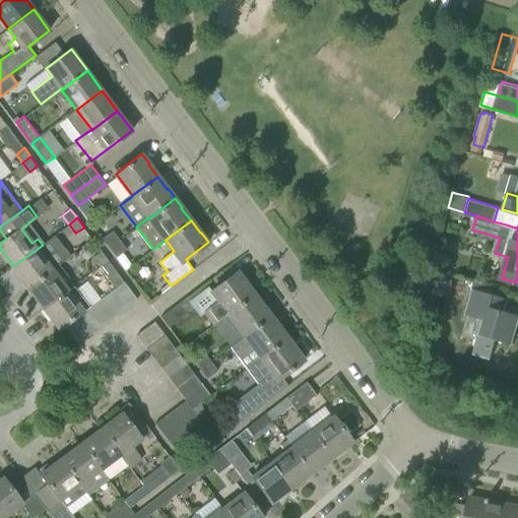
[(103,238),(110,248),(120,240),(113,230),(103,238)]
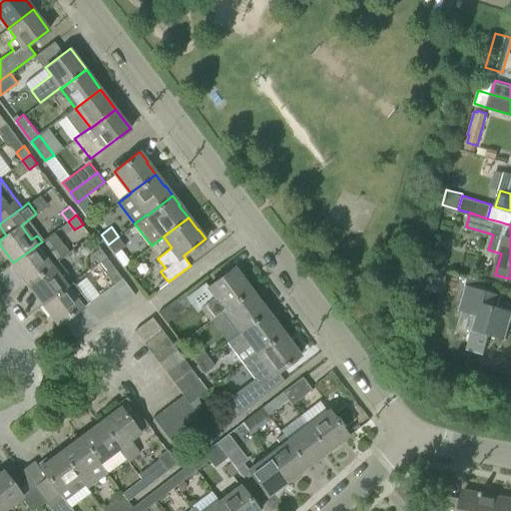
[(118,236),(108,244),(115,252),(125,245),(118,236)]
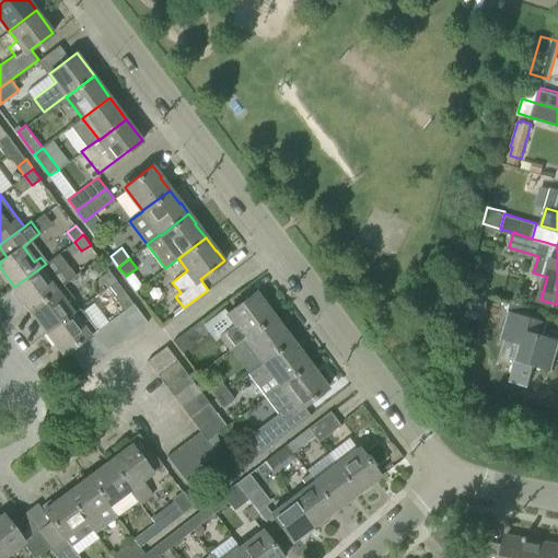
[(14,287),(31,309),(65,283),(48,262),(46,264),(14,287)]
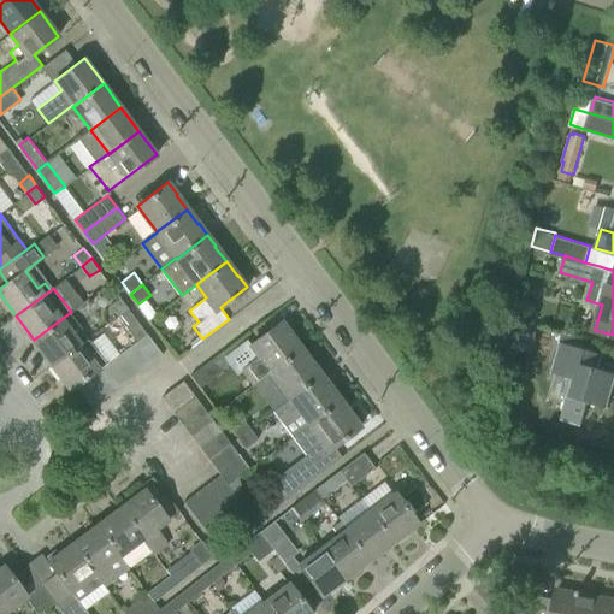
[(111,305),(118,314),(128,307),(120,296),(111,305)]
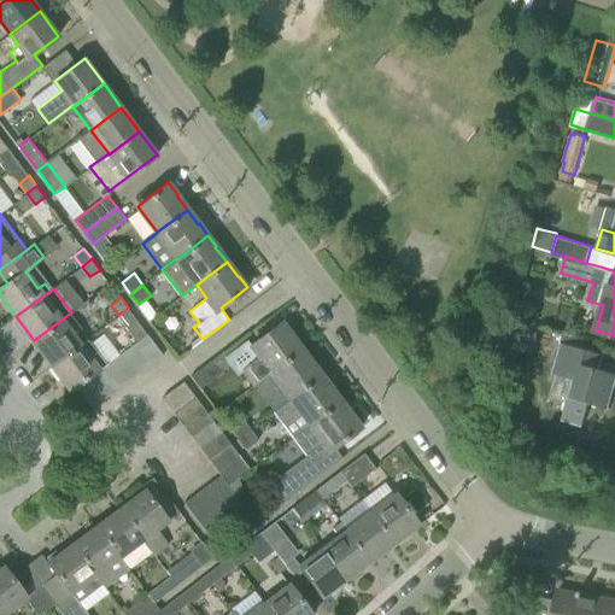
[(128,308),(118,315),(127,326),(136,318),(128,308)]
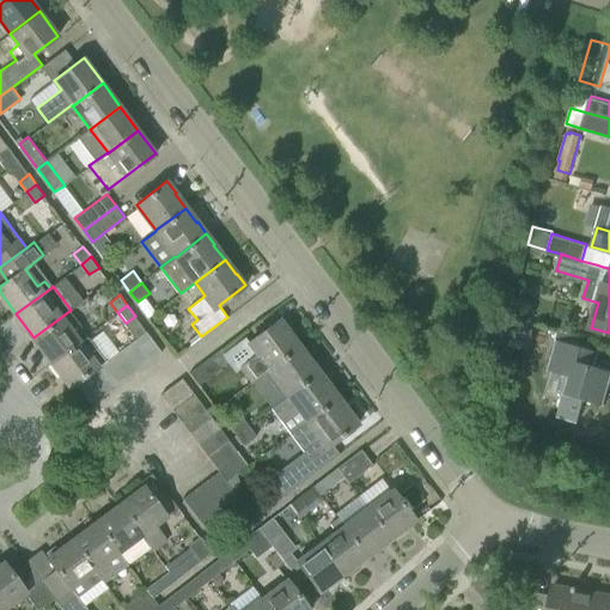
[(34,337),(52,361),(86,336),(80,328),(83,325),(71,310),(34,337)]
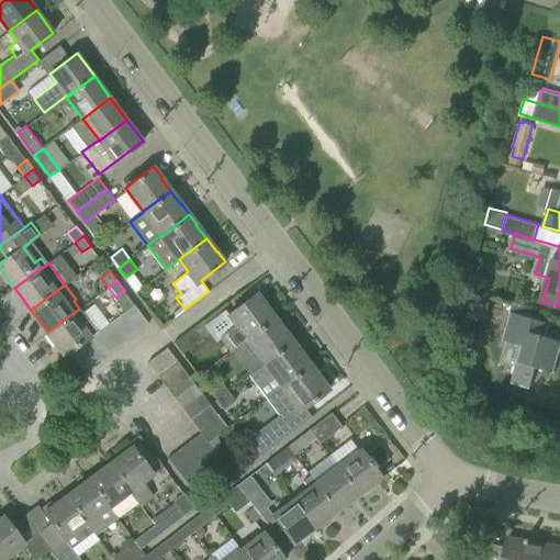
[(246,338),(273,317),(264,304),(265,303),(257,293),(228,314),(235,323),(220,335),(232,350),(246,338)]
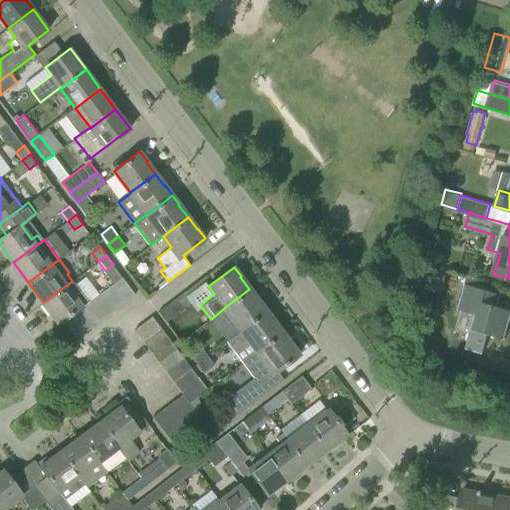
[(467,275),(465,283),(468,284),(492,291),(495,283),(467,275)]
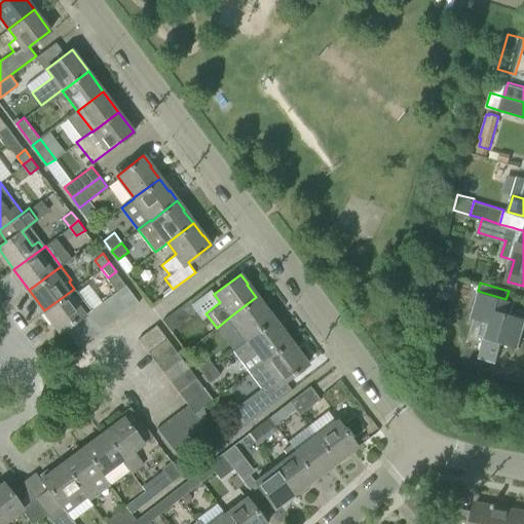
[(126,285),(116,292),(129,309),(139,302),(126,285)]
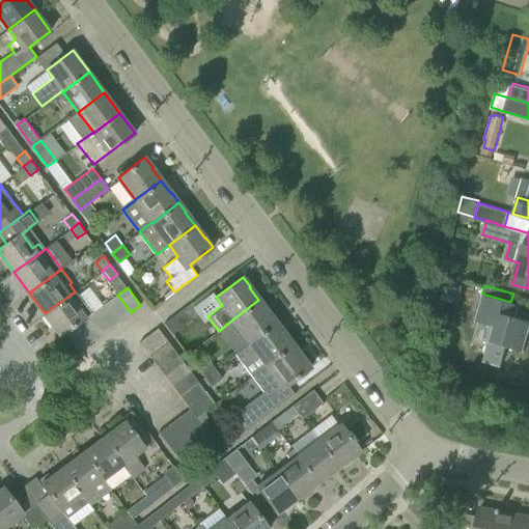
[(76,324),(87,316),(91,313),(90,312),(81,299),(80,299),(75,291),(45,313),(60,334),(59,335),(60,336),(66,332),(76,324)]
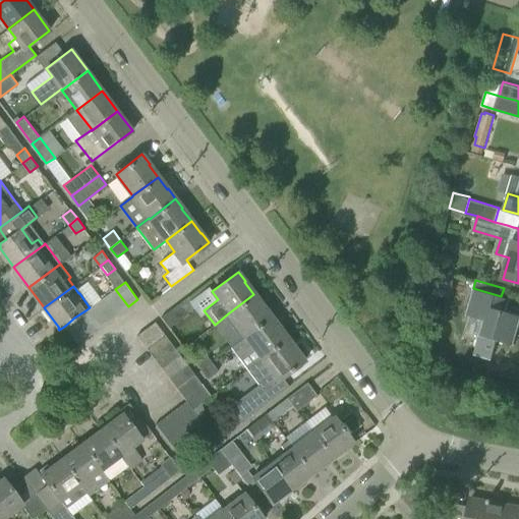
[(115,289),(105,295),(118,313),(128,306),(115,289)]
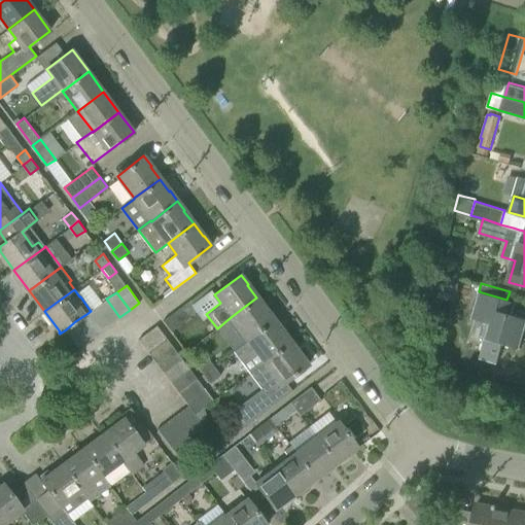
[(520,348),(524,333),(524,318),(513,315),(516,303),(506,300),(482,292),(475,319),(489,323),(479,358),(497,363),(502,344),(520,348)]
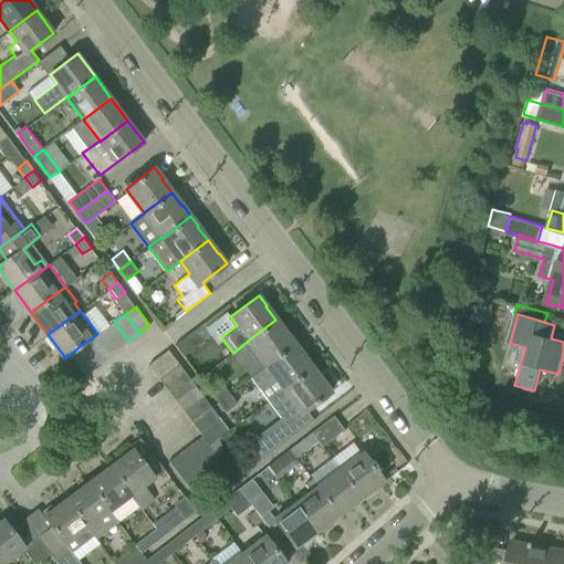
[(248,341),(267,365),(295,343),(288,333),(286,334),(275,320),(248,341)]
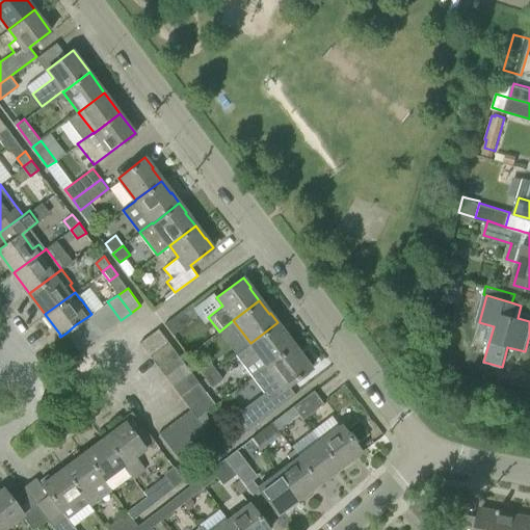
[(107,301),(97,309),(111,327),(121,320),(107,301)]
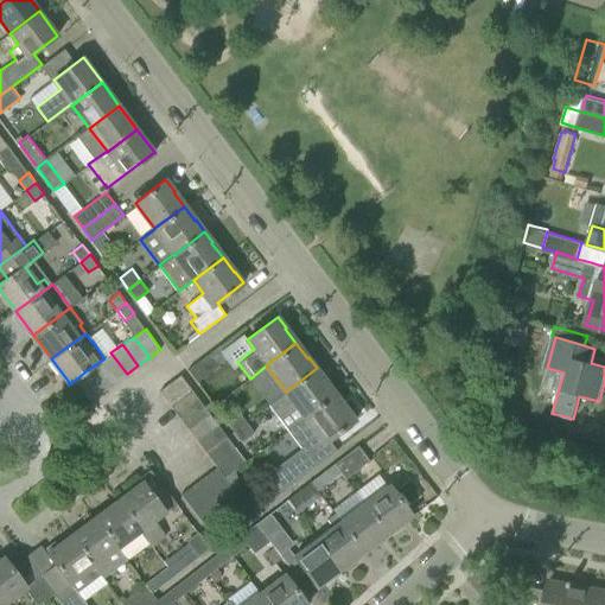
[(218,345),(189,369),(197,381),(228,358),(218,345)]
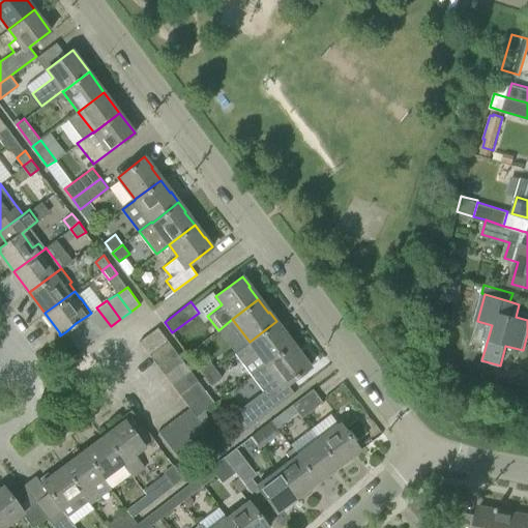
[(91,313),(87,316),(100,333),(111,326),(96,308),(90,312),(91,313)]
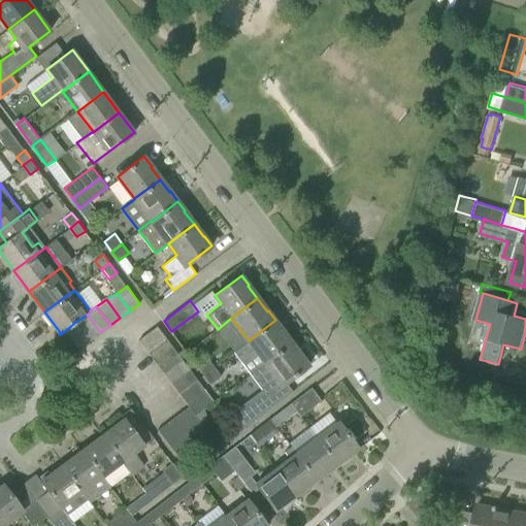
[(35,344),(54,332),(41,313),(22,325),(35,344)]
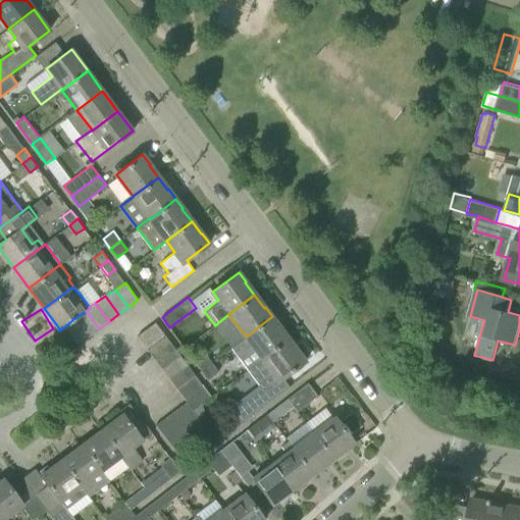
[(86,311),(74,318),(89,336),(99,328),(86,311)]
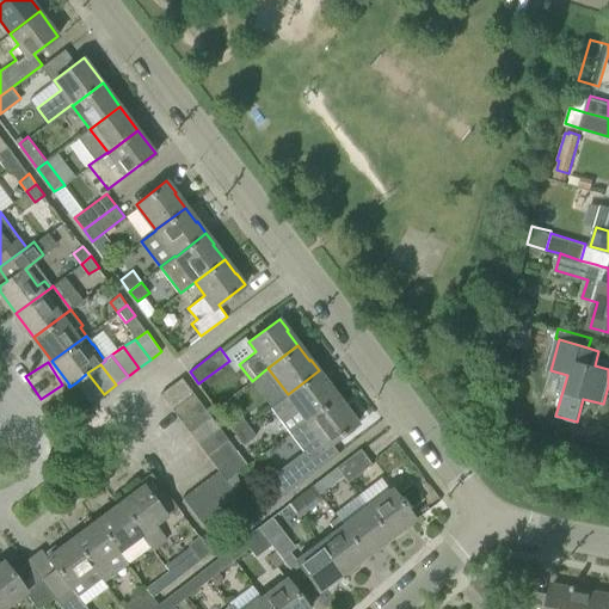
[(307,420),(337,398),(326,382),(327,381),(319,370),(288,394),(271,406),(290,431),(297,425),(306,419),(307,420)]
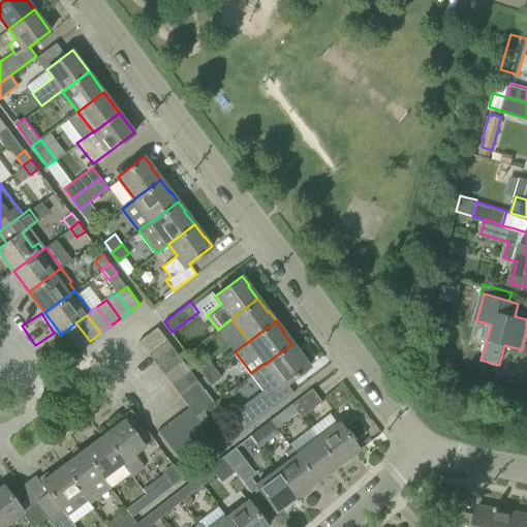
[(75,322),(66,331),(80,348),(90,341),(75,322)]
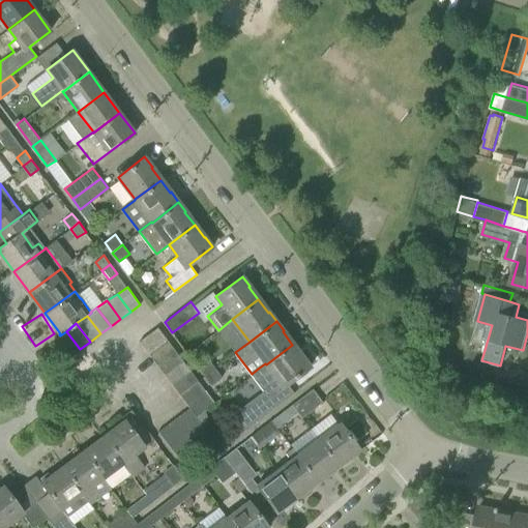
[(140,341),(150,354),(168,340),(157,327),(140,341)]
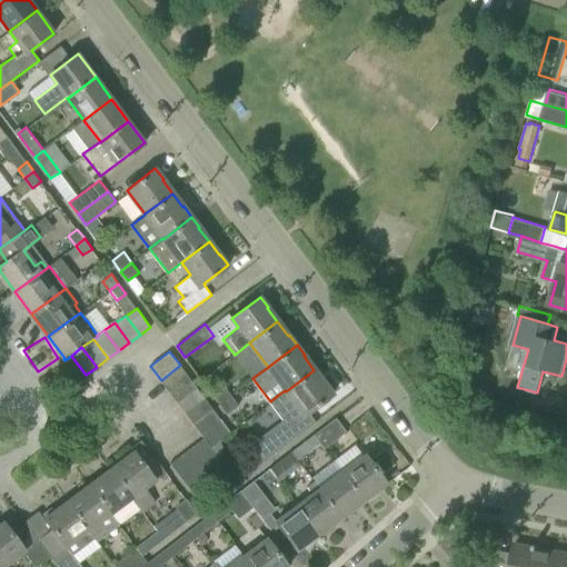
[(161,380),(169,391),(189,376),(180,365),(161,380)]
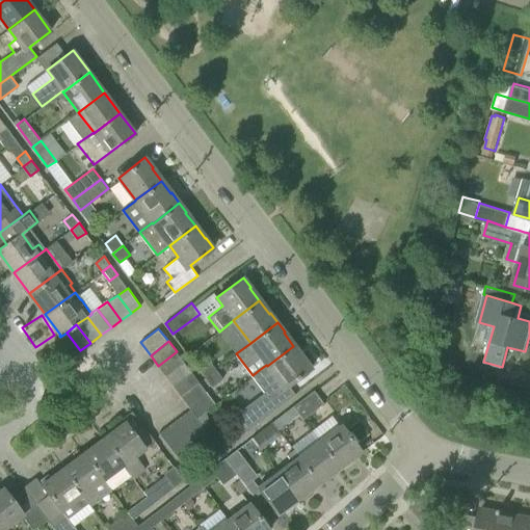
[(288,386),(311,368),(303,358),(302,359),(293,346),(267,366),(266,365),(259,370),(253,375),(265,391),(250,401),(244,406),(245,407),(236,415),(238,418),(237,419),(246,430),(252,426),(294,394),(293,393),(288,386)]
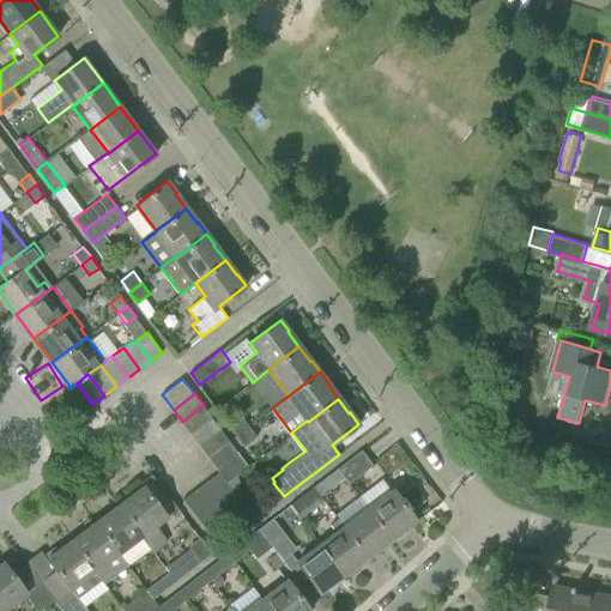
[(182,422),(191,433),(211,417),(204,405),(182,422)]
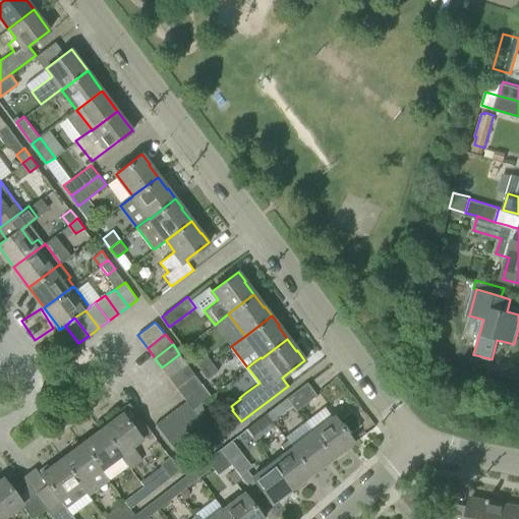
[(194,358),(202,368),(212,361),(204,351),(194,358)]
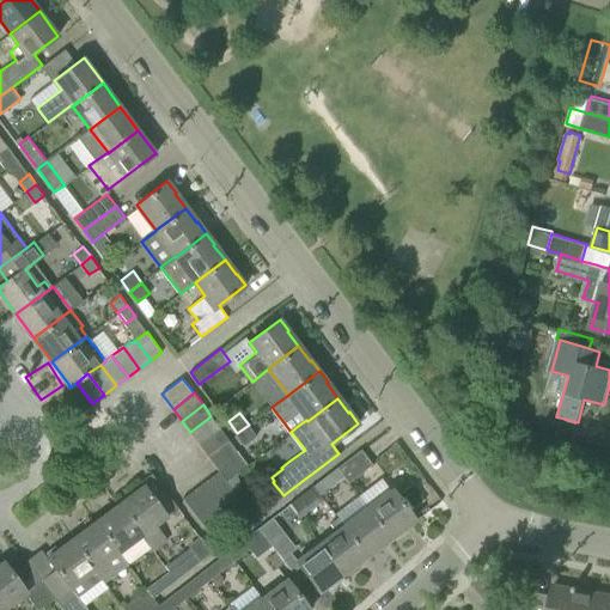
[(190,432),(200,444),(220,428),(211,416),(190,432)]
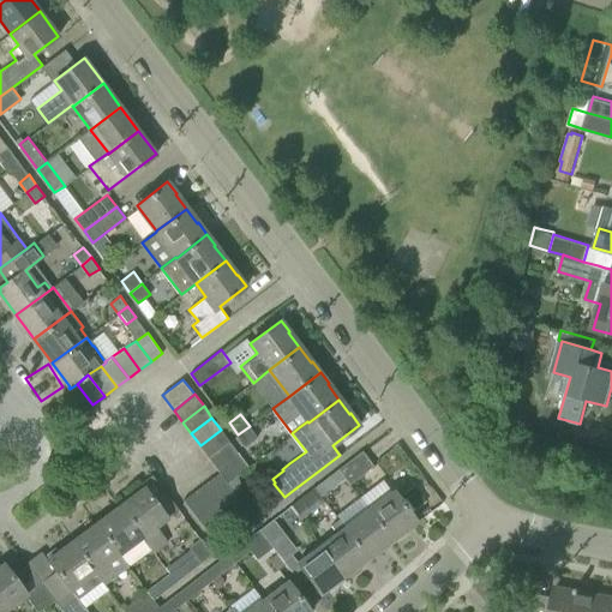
[(250,426),(238,435),(246,445),(257,437),(250,426)]
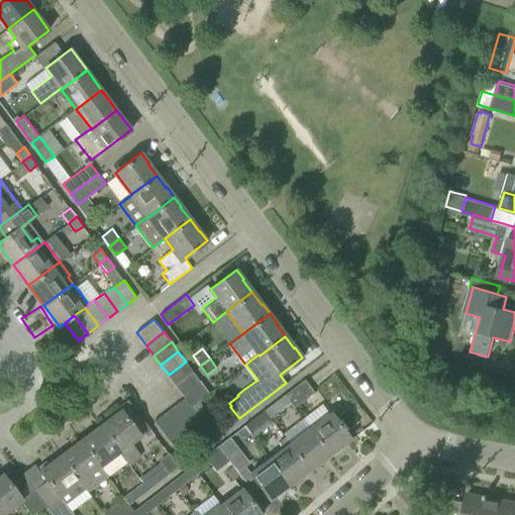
[(169,375),(176,384),(193,371),(186,362),(169,375)]
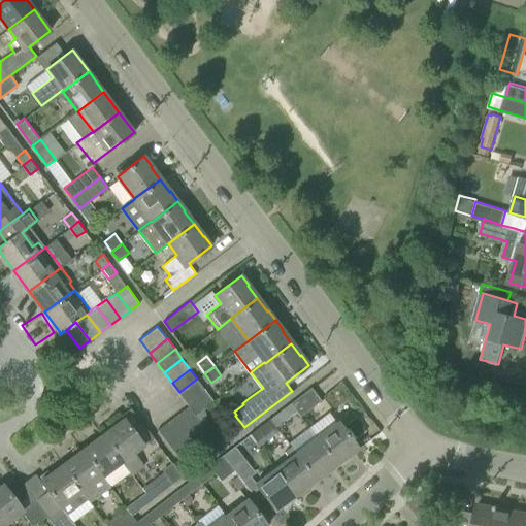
[(179,392),(188,404),(205,391),(197,379),(179,392)]
